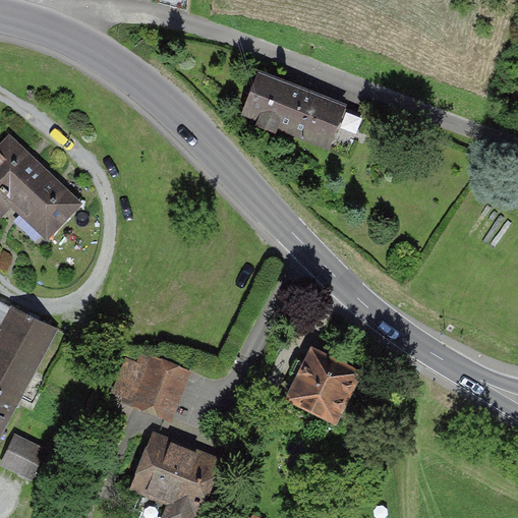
[(348,99),(257,64),(239,112),(329,148),(348,99)]
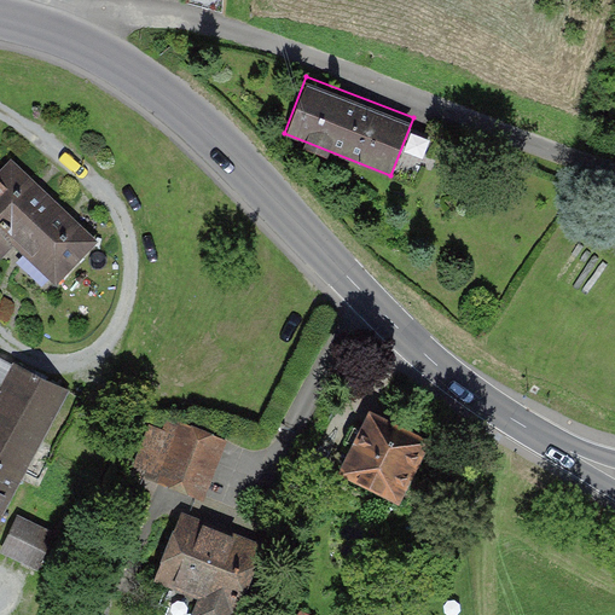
[(98,239),(6,155),(0,161),(0,249),(7,242),(54,286),(98,239)]
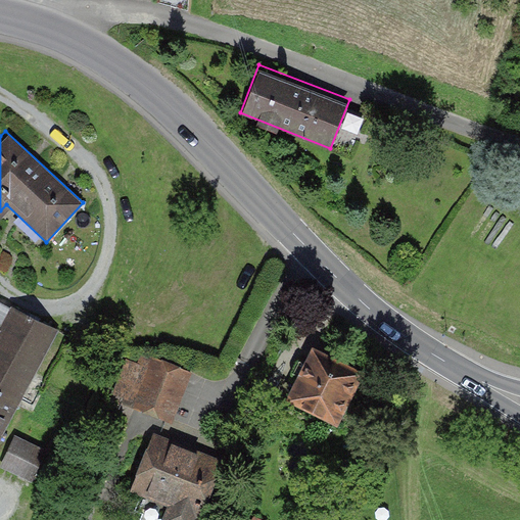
[(0,439),(57,330),(8,304),(0,321),(0,439)]
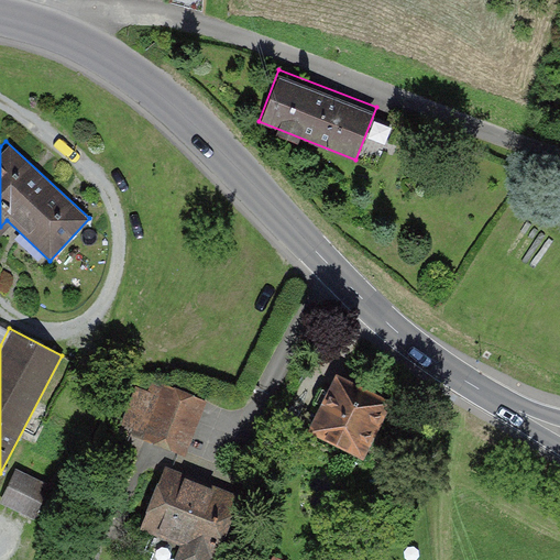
[(180,456),(206,398),(139,370),(113,427),(180,456)]
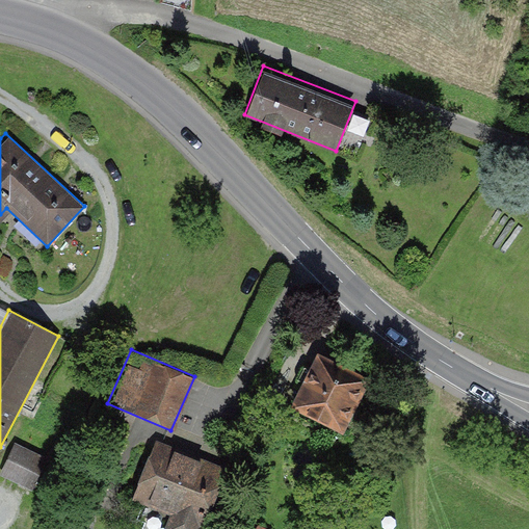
[(369,380),(316,355),(291,411),(344,435),(369,380)]
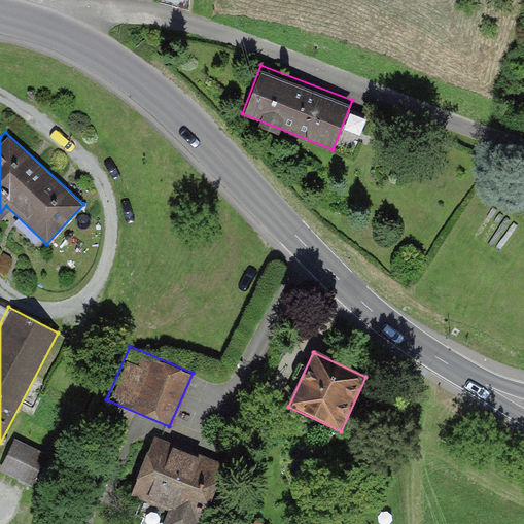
[(46,454),(14,438),(0,466),(0,468),(31,484),(46,454)]
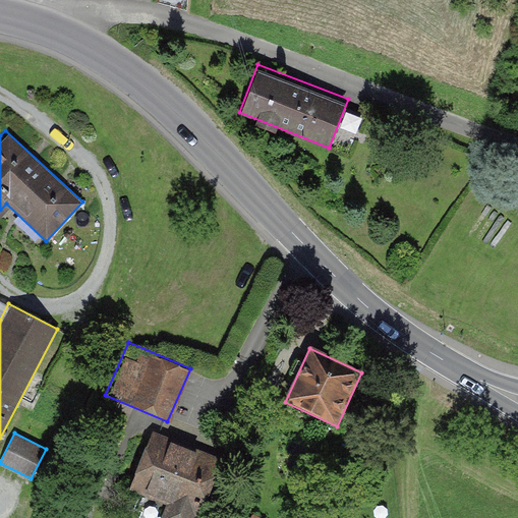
[(152,435),(129,490),(197,517),(229,517),(248,473),(152,435)]
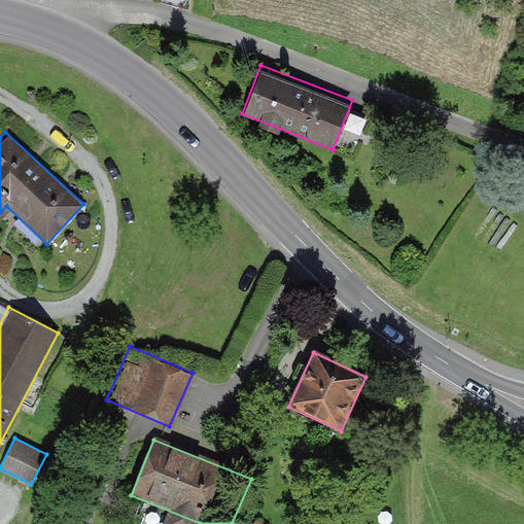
All buildings are outlined.
